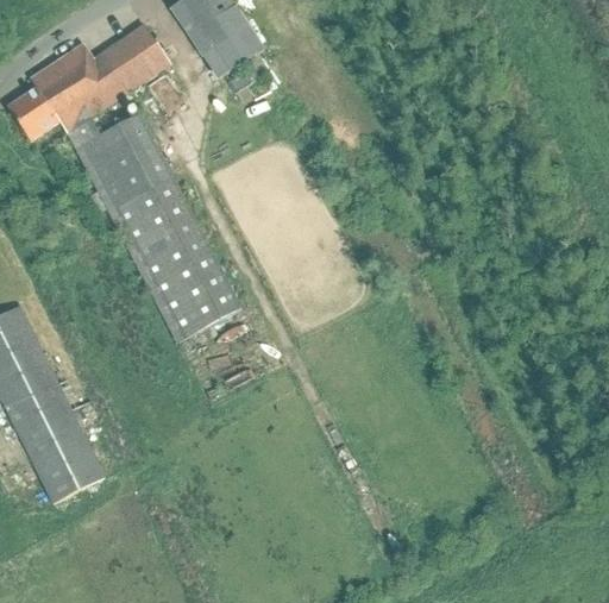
[(217,79),(264,46),(232,0),(180,0),(169,8),(217,79)]
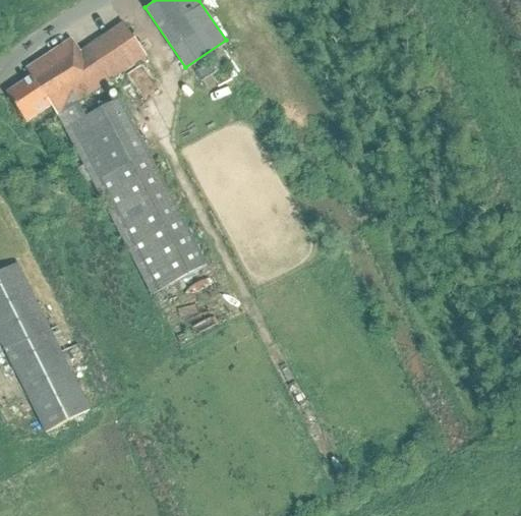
[(83,116),(75,101),(146,54),(122,19),(79,48),(71,36),(25,66),(30,73),(5,90),(25,119),(50,103),(57,113),(64,126),(152,292),(207,263),(120,97),(83,116)]
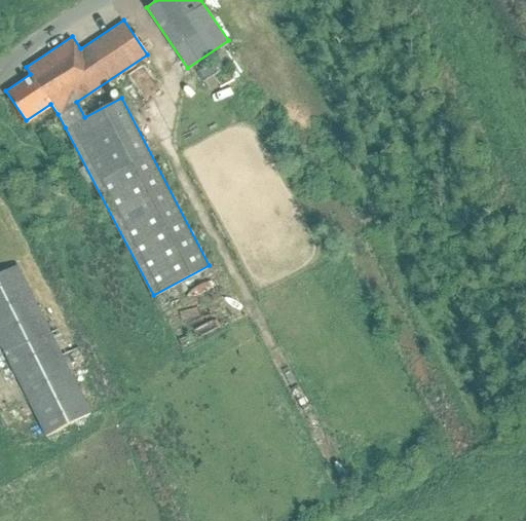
[(89,411),(16,263),(0,270),(0,341),(11,364),(20,380),(45,433),(89,411)]
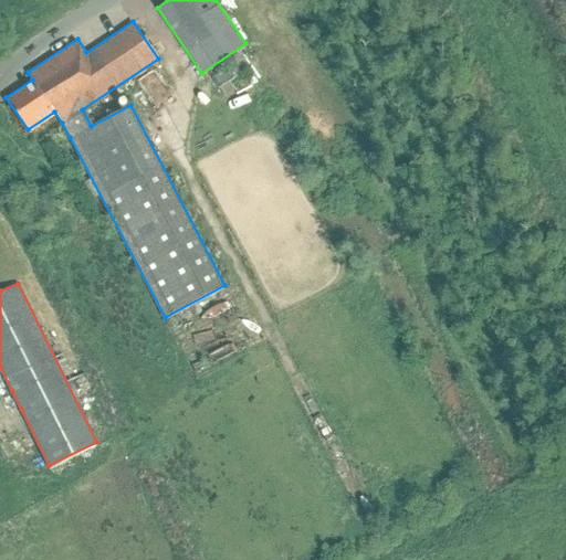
[(273,349),(287,369),(295,365),(281,344),(273,349)]
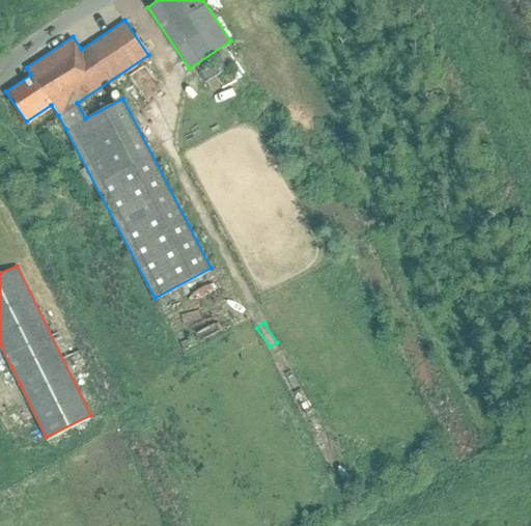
[(0,376),(7,390),(20,384),(11,367),(0,371),(0,376)]
